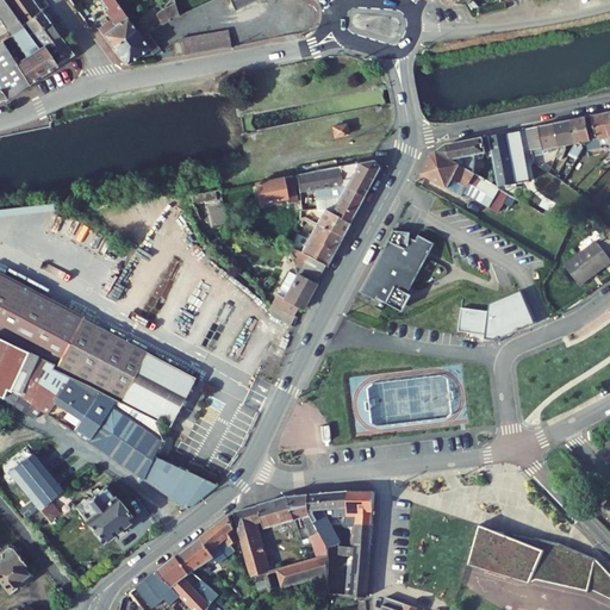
[(32,0),(0,0),(0,17),(11,36),(24,27),(19,22),(26,17),(29,19),(41,11),(32,0)]
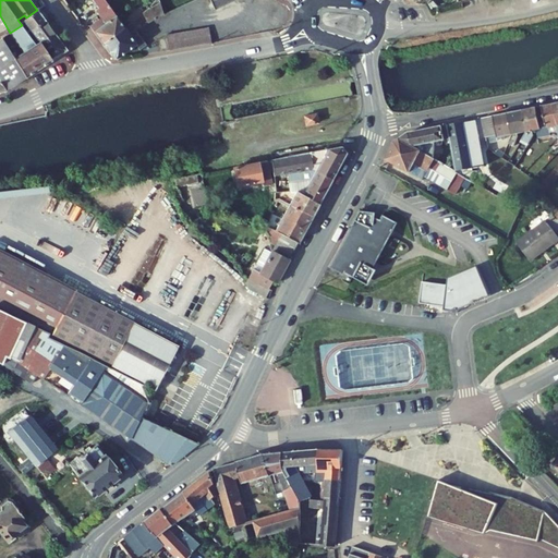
[(102,19),(89,26),(101,44),(124,27),(105,0),(93,0),(100,9),(96,11),(102,19)]
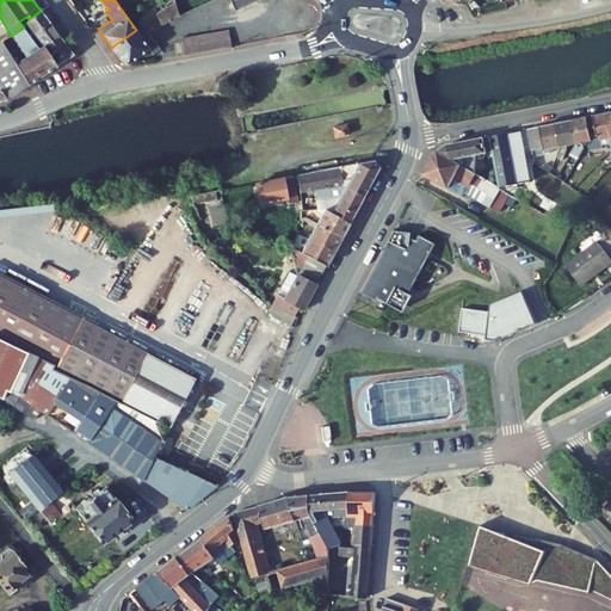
[(229,0),(235,11),(259,0),(229,0)]
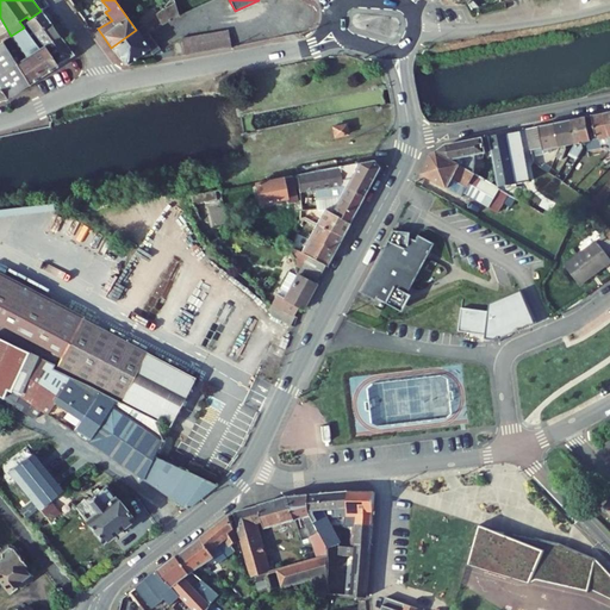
[(50,23),(41,11),(29,19),(26,17),(19,22),(24,27),(30,36),(50,23)]
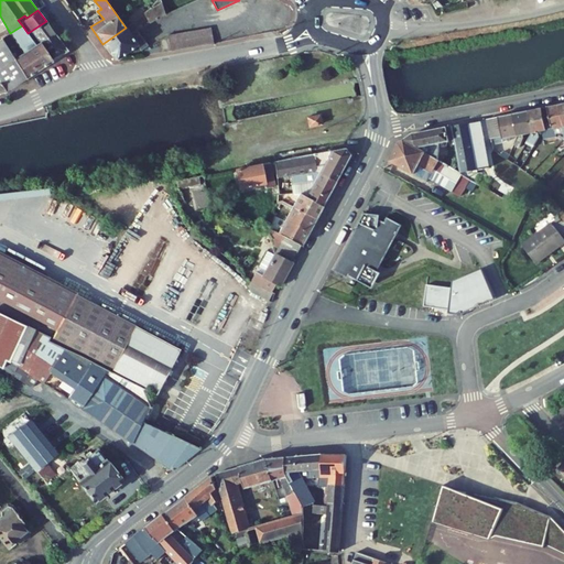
[(67,51),(46,21),(28,33),(36,45),(41,43),(53,61),(67,51)]
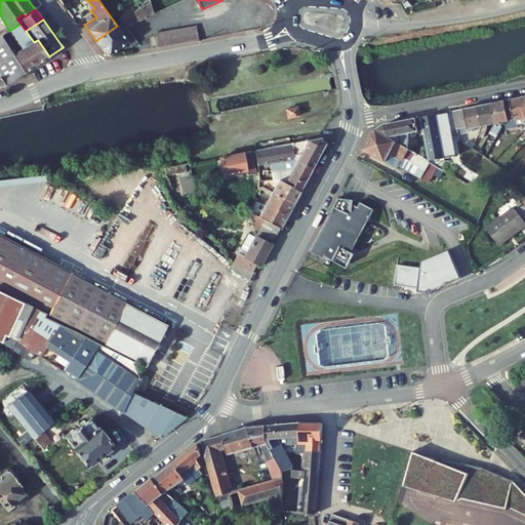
[(95,41),(109,56),(128,42),(131,46),(138,43),(123,23),(117,26),(95,41)]
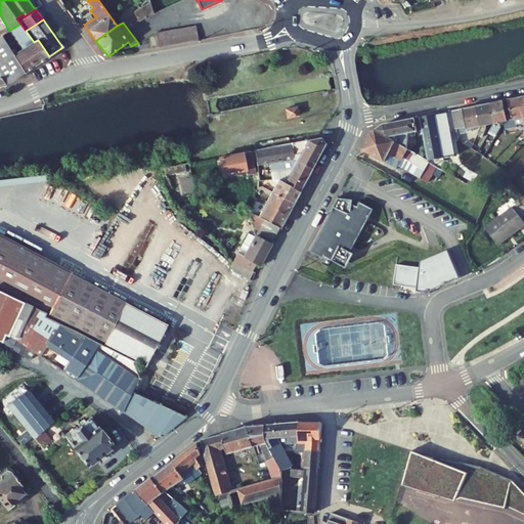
[(22,49),(13,54),(25,72),(49,56),(38,40),(34,42),(26,31),(20,24),(9,31),(22,49)]
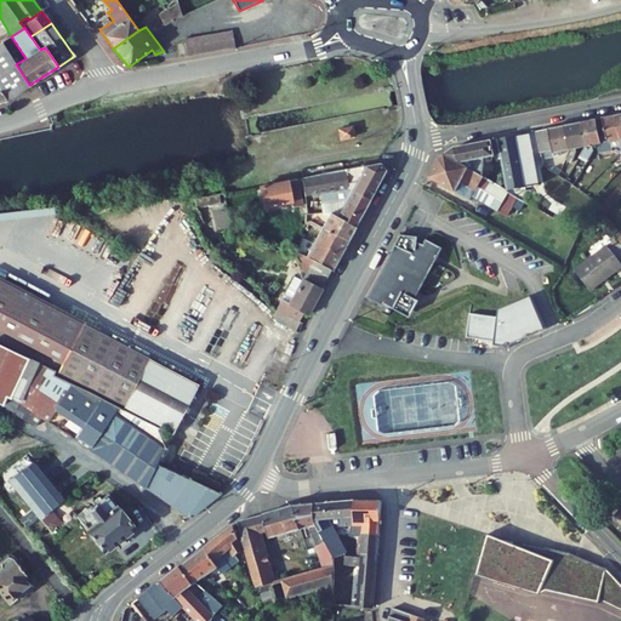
[(232,30),(184,39),(188,56),(235,47),(232,30)]
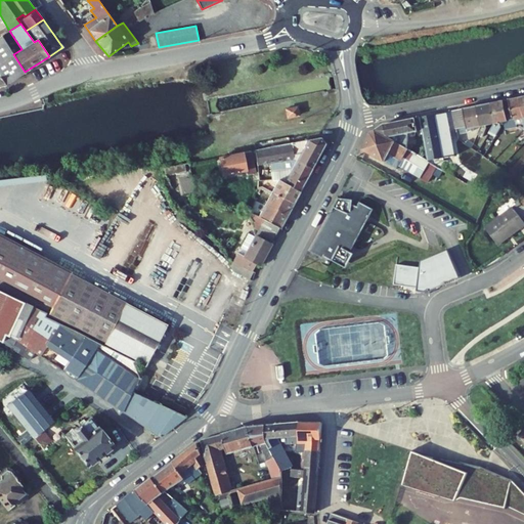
[(13,54),(1,36),(0,36),(0,77),(5,85),(25,72),(13,54)]
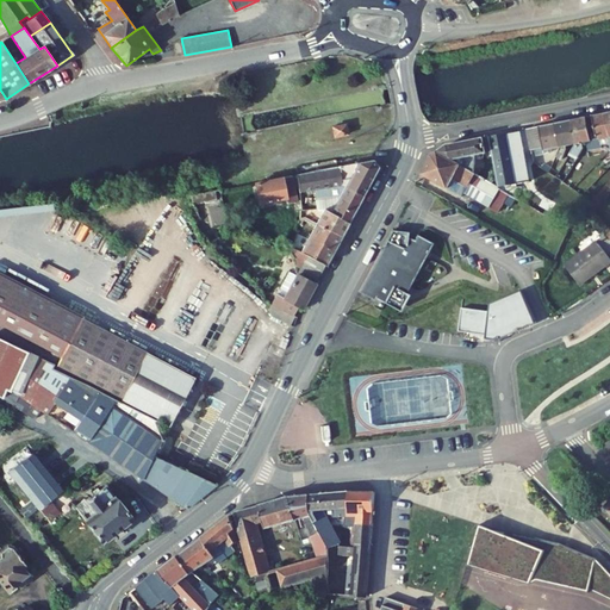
[(593,117),(586,118),(591,142),(587,142),(589,150),(603,148),(602,144),(609,143),(609,139),(609,137),(605,114),(592,117),(593,117)]
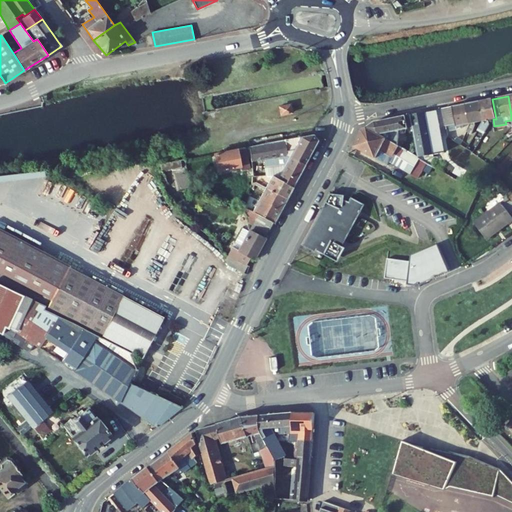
[(492,99),(479,101),(484,121),(479,128),(485,132),(490,124),(489,120),(493,119),(496,119),(492,99)]
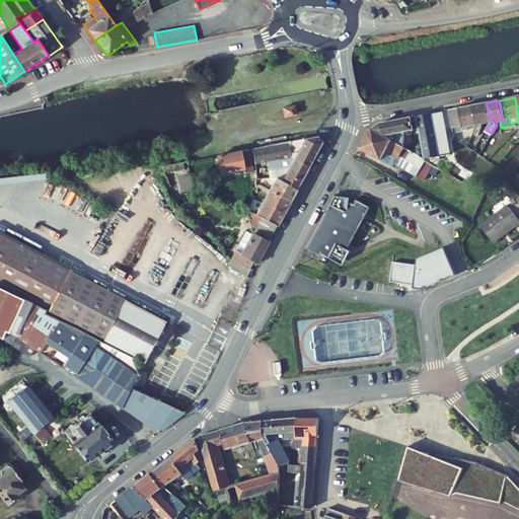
[(486,102),(472,105),(476,126),(473,133),(479,136),(483,127),(482,125),(491,123),(486,102)]
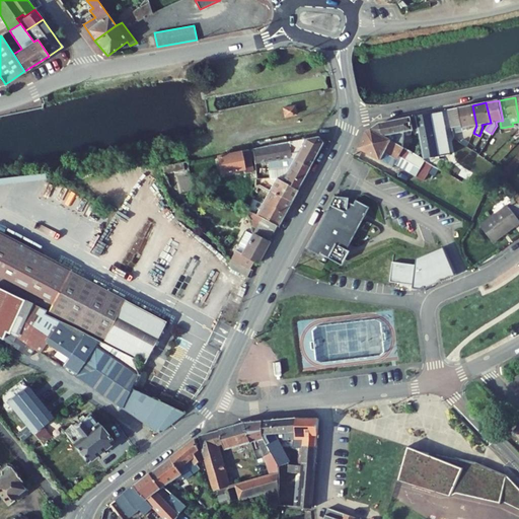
[(295,105),(283,107),(285,117),(296,114),(295,105)]
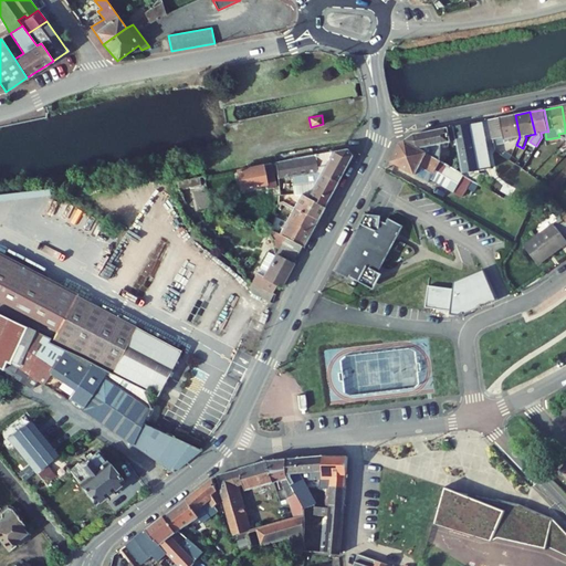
[(501,118),(489,121),(493,139),(496,138),(498,145),(510,142),(509,139),(520,137),(515,115),(501,118)]
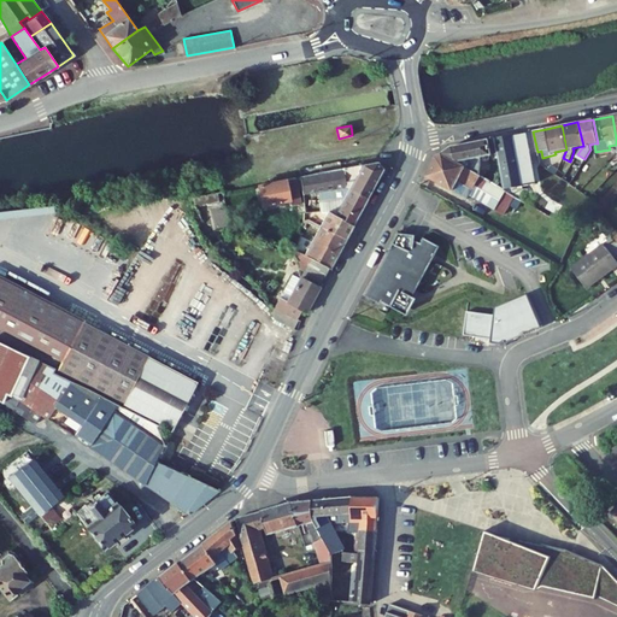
[(527,133),(494,139),(498,154),(505,189),(515,195),(522,199),(523,186),(536,183),(527,133)]
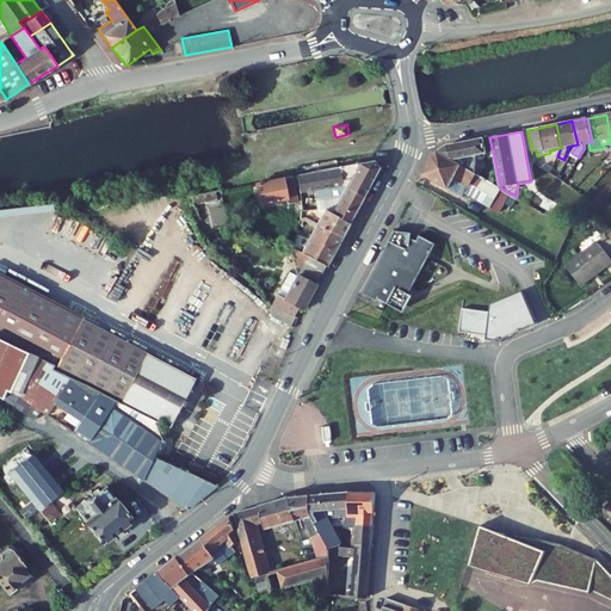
[(448,146),(439,152),(475,173),(477,155),(481,160),(485,159),(487,154),(493,153),(489,137),(448,146)]
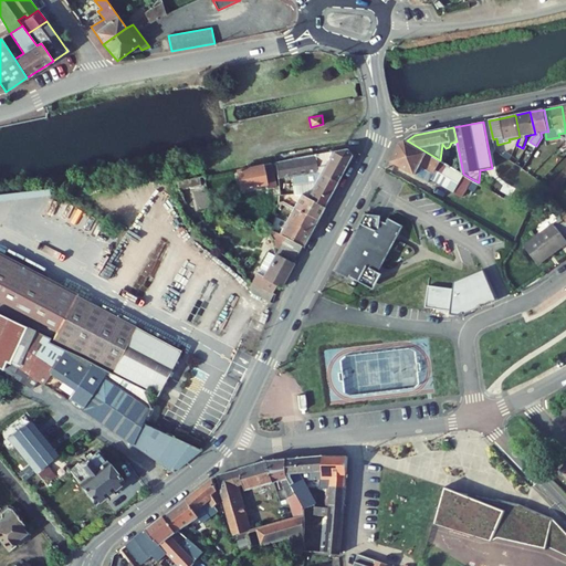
[(401,144),(391,161),(429,182),(431,179),(462,197),(472,179),(463,174),(440,160),(407,140),(401,144)]
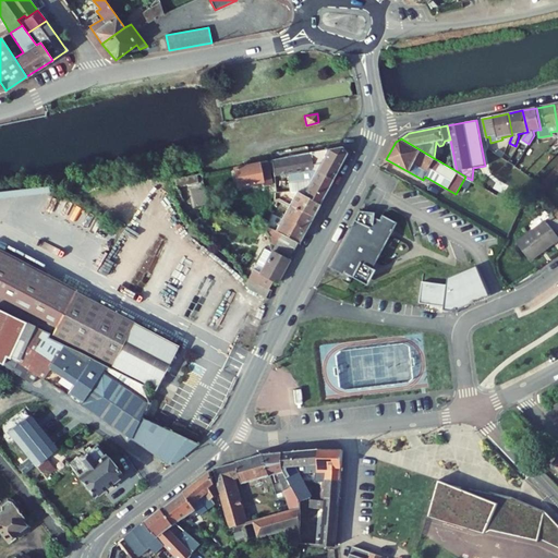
[(312,152),(273,160),(274,171),(275,176),(288,173),(313,169),(331,180),(347,153),(341,146),(337,147),(312,152)]
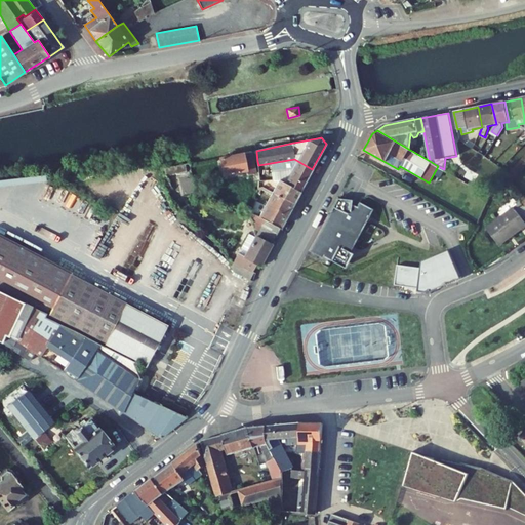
[(252,152),(219,158),(224,174),(246,170),(247,175),(256,173),(254,161),(252,152)]
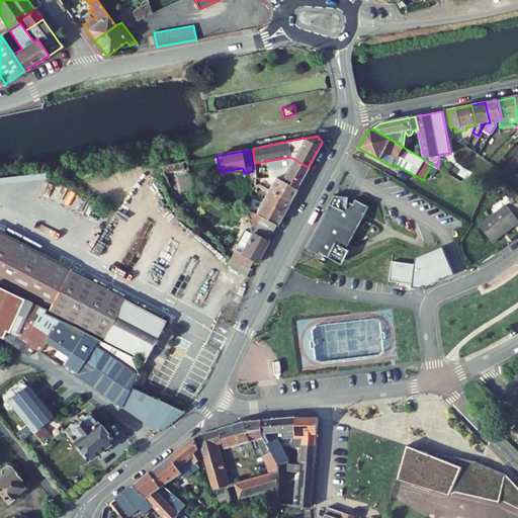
[(275,177),(296,188),(308,167),(290,157),(267,161),(268,169),(269,177),(275,177)]
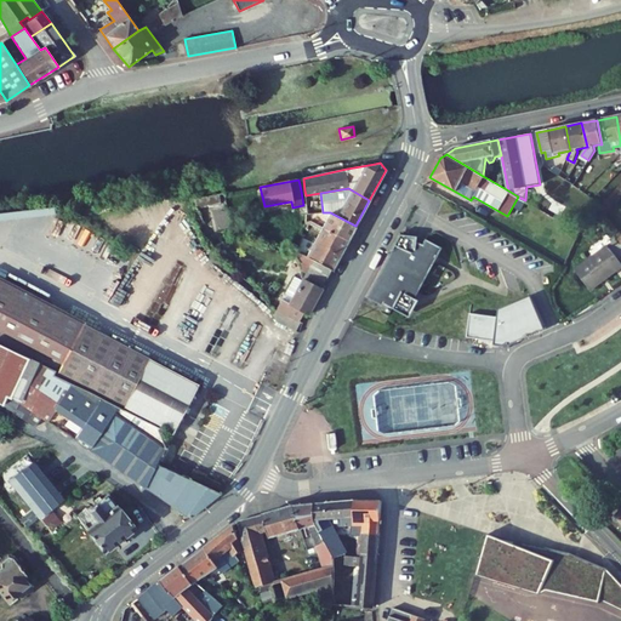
[(221,203),(220,194),(194,199),(197,208),(221,203)]
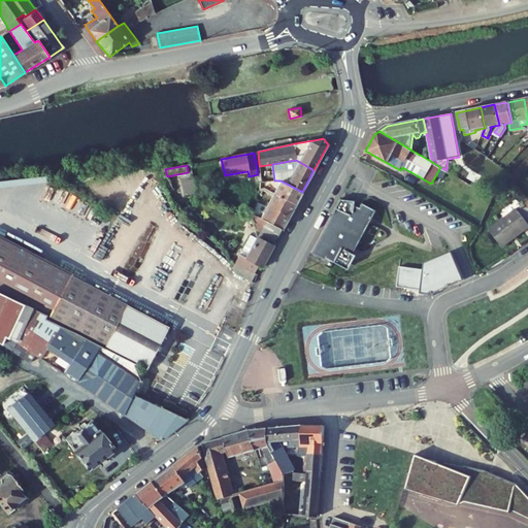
[(302,192),(281,180),(273,194),(295,205),(302,192)]
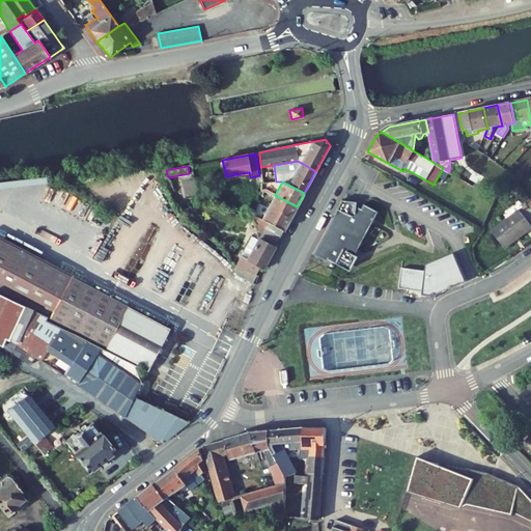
[(297,206),(275,195),(262,219),(268,222),(283,230),(297,206)]
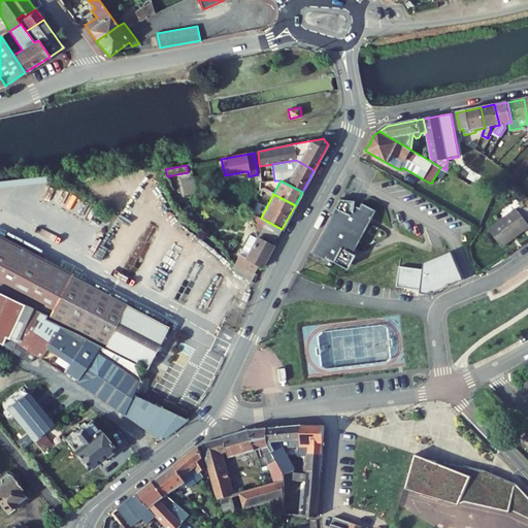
[(339,199),(311,252),(325,260),(326,258),(333,261),(333,262),(347,269),(355,255),(352,254),(375,210),(362,203),(359,207),(353,205),(354,201),(339,199)]
